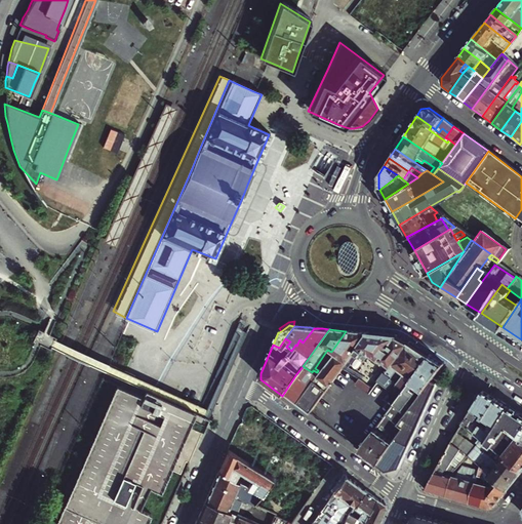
[(353,351),(366,333),(346,331),(331,352),(334,354),(318,376),(315,374),(315,375),(294,404),(307,414),(318,399),(353,351)]
